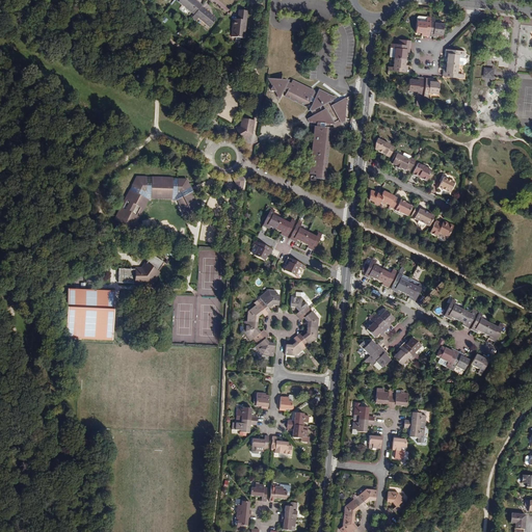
[(194,16),(201,7),(202,5),(195,1),(194,2),(191,0),(181,0),(179,3),(194,16)]
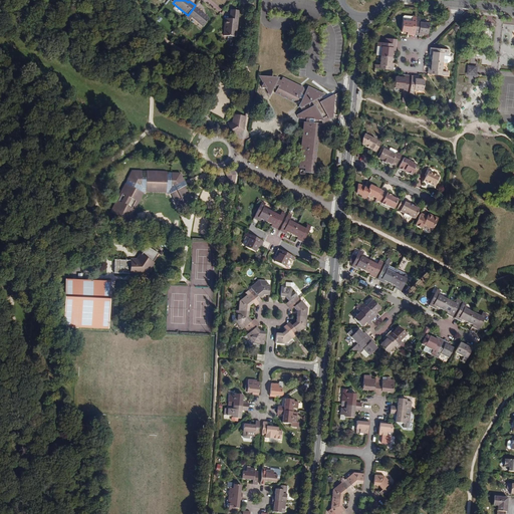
[(209,19),(194,7),(188,15),(186,17),(190,21),(192,18),(203,27),(209,19)]
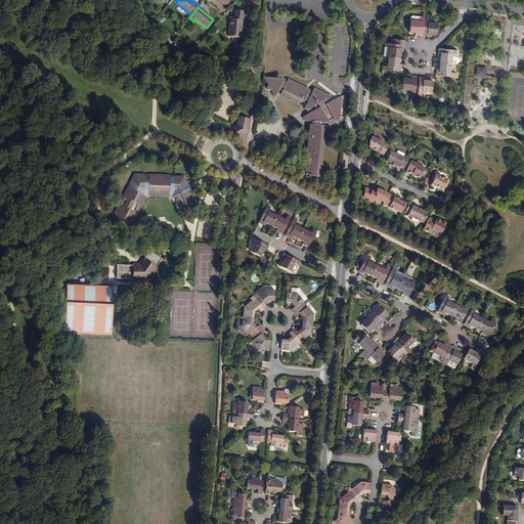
[(234,19),(231,19),(231,30),(229,30),(228,38),(242,39),(244,11),(237,10),(237,12),(235,12),(234,19)]
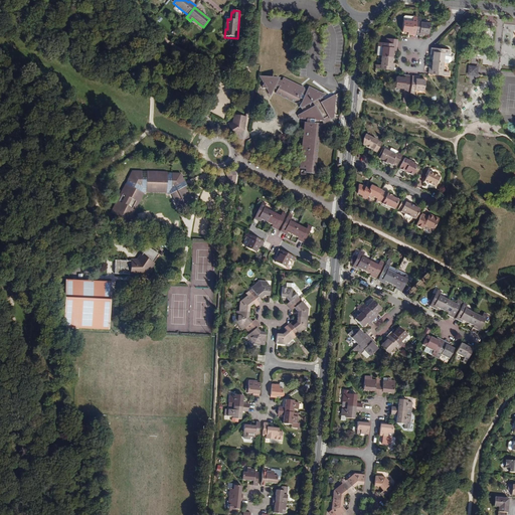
[(415,31),(418,16),(413,16),(412,20),(402,19),(401,31),(408,32),(411,32),(411,30),(415,31)]
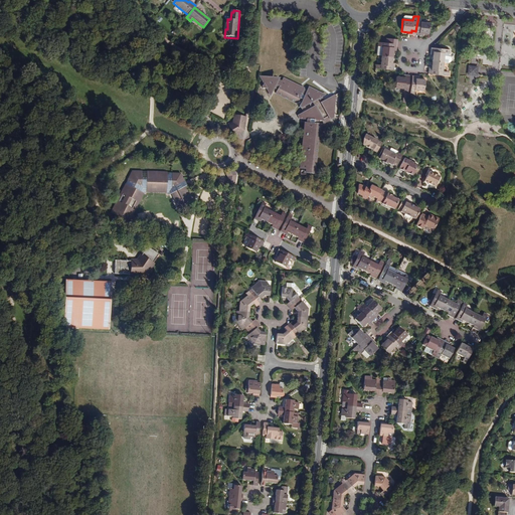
[(420,17),(418,16),(415,31),(418,31),(418,33),(422,33),(428,34),(430,22),(420,21),(420,17)]
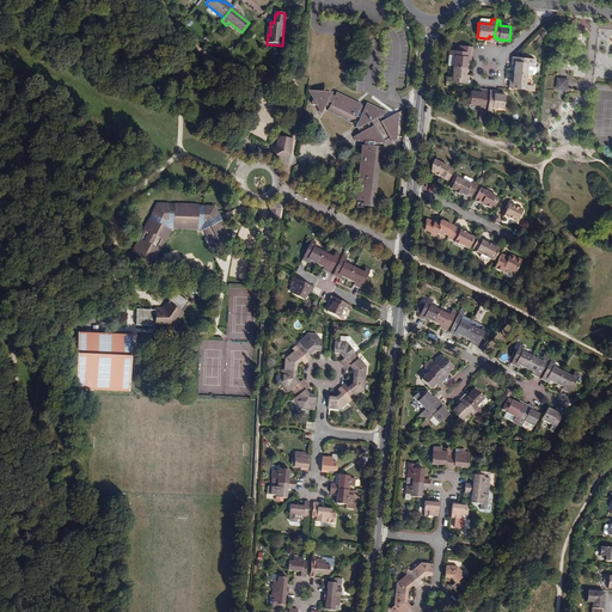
[(452,67),(467,69),(467,60),(469,57),(465,57),(466,51),(448,50),(448,55),(453,56),(452,67)]
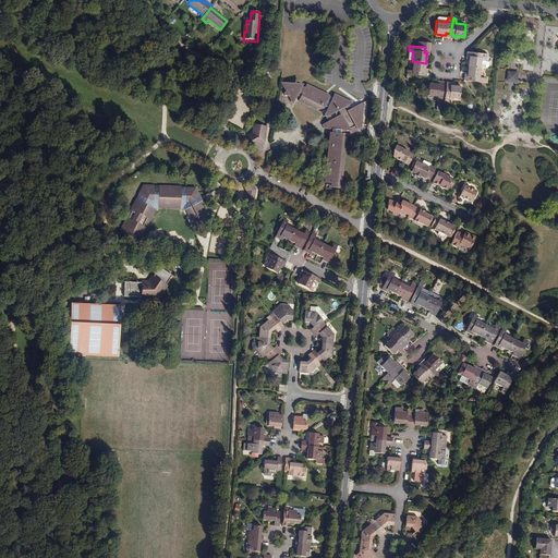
[(469,67),(482,68),(483,59),(488,59),(488,55),(472,52),(472,57),(470,56),(470,60),(469,67)]
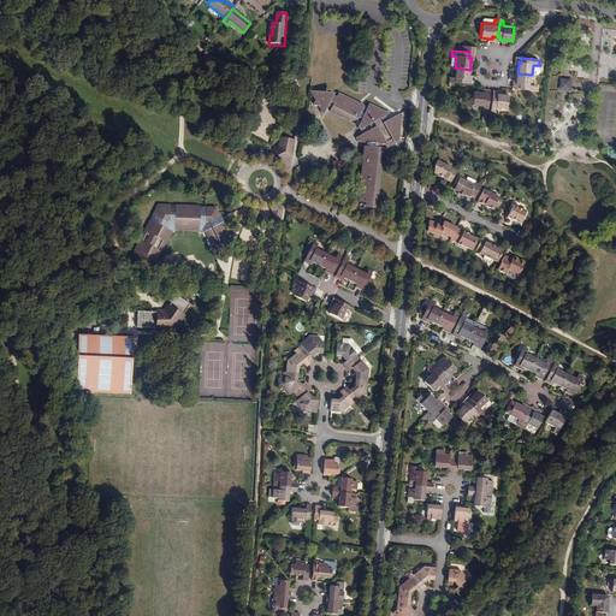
[(499,64),(489,63),(487,77),(493,77),(495,71),(499,72),(499,64)]
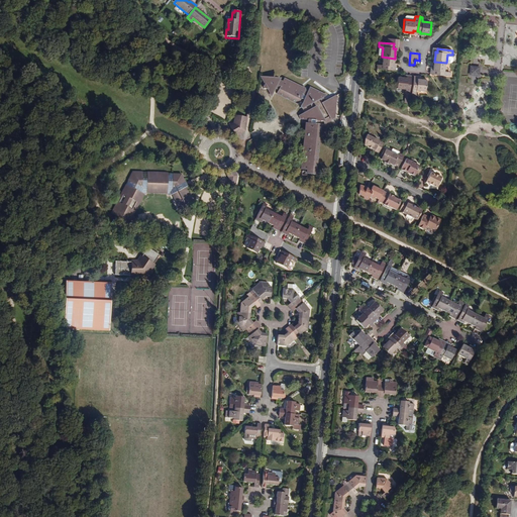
[(394,64),(395,59),(382,57),(381,65),(377,65),(377,69),(391,71),(391,67),(394,67),(394,64)]
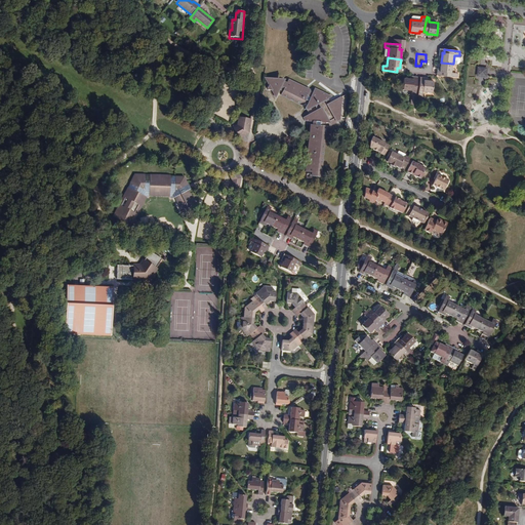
[(453,74),(453,64),(441,63),(440,70),(440,72),(442,72),(442,77),(457,78),(457,74),(453,74)]
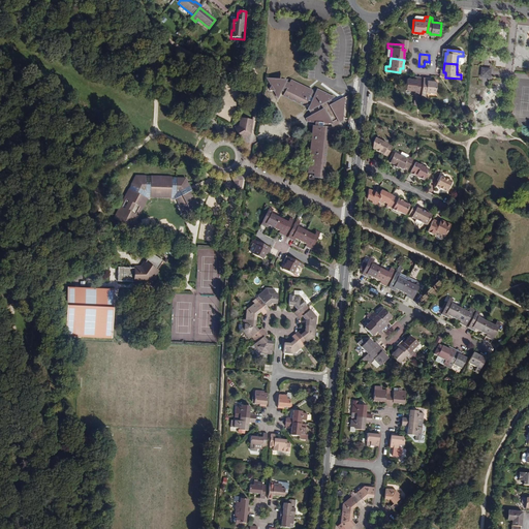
[(492,69),(481,67),(480,78),(491,79),(492,69)]
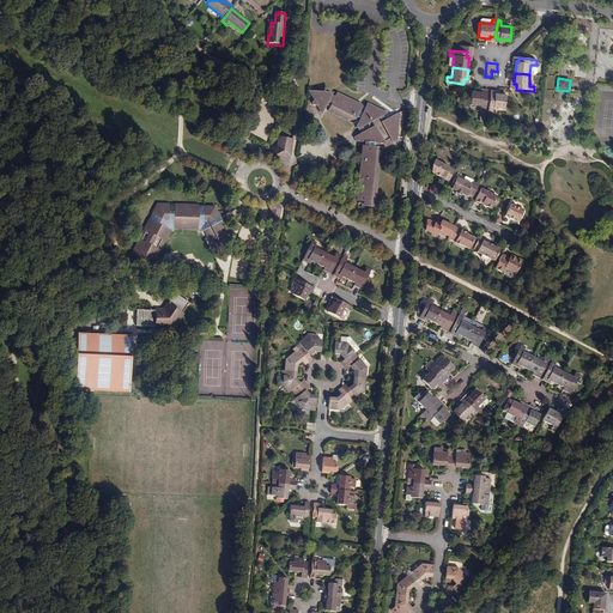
[(327,93),(309,91),(314,98),(311,103),(313,105),(317,105),(322,114),(326,105),(329,98),(329,97),(327,93)]
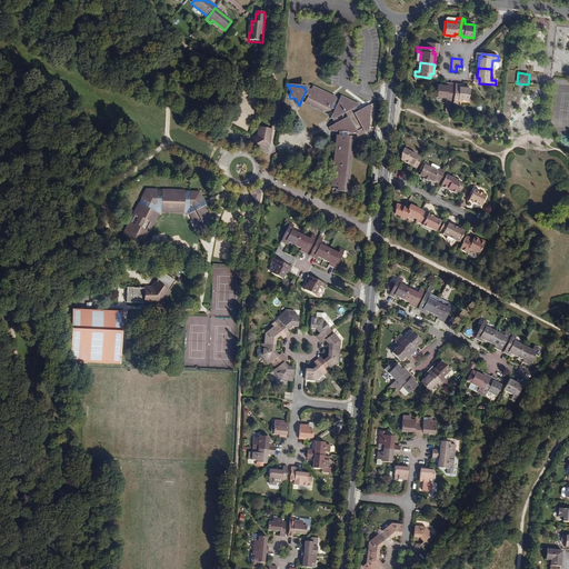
[(446,100),(446,105),(449,105),(451,105),(452,89),(448,88),(448,87),(445,86),(438,86),(437,99),(446,100)]
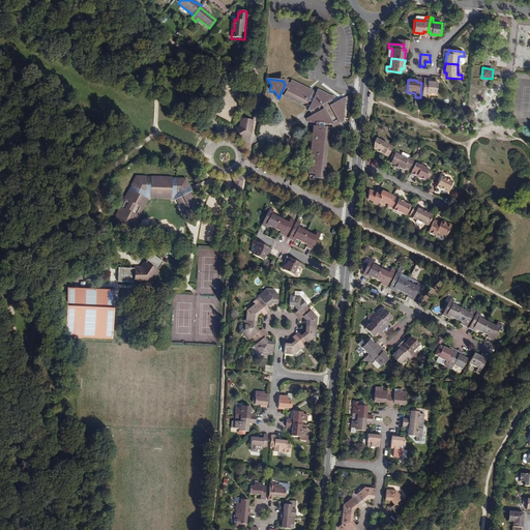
[(284,96),(305,107),(305,106),(306,104),(311,105),(308,108),(307,110),(310,111),(312,110),(314,115),(312,116),(306,118),(308,122),(316,123),(316,126),(314,126),(308,174),(313,174),(313,176),(315,176),(315,178),(324,179),(328,128),(327,128),(327,124),(332,124),(332,126),(343,121),(345,100),(343,97),(333,104),(331,105),(329,100),(331,99),(332,98),(331,96),(317,90),(315,94),(312,92),(313,91),(291,81),(290,83),(285,92),(284,96)]
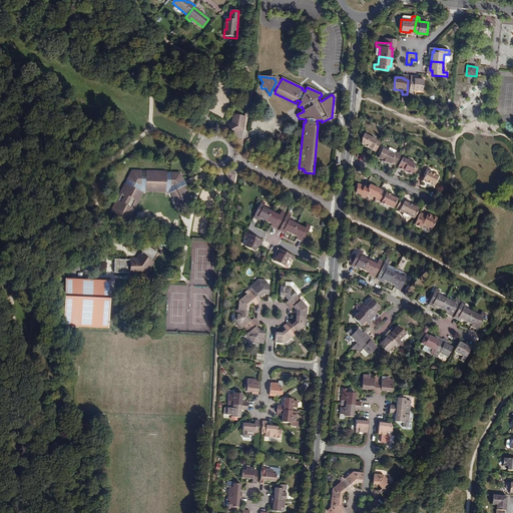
[(424,79),(417,79),(414,79),(414,80),(410,80),(409,94),(413,95),(413,91),(423,92),(424,79)]
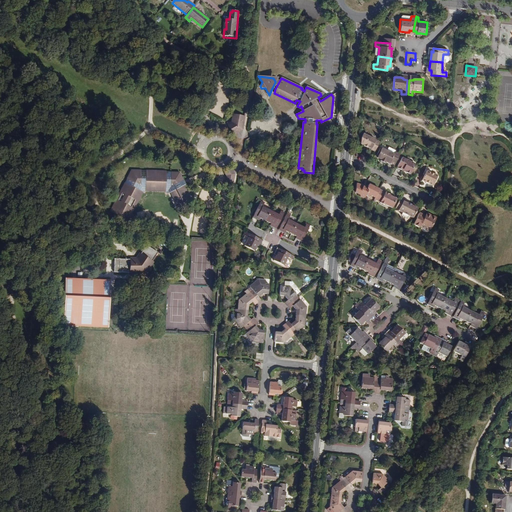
[(243,116),(234,114),(233,119),(234,120),(233,123),(229,126),(233,133),(239,130),(240,132),(243,130),(245,116),(243,116)]
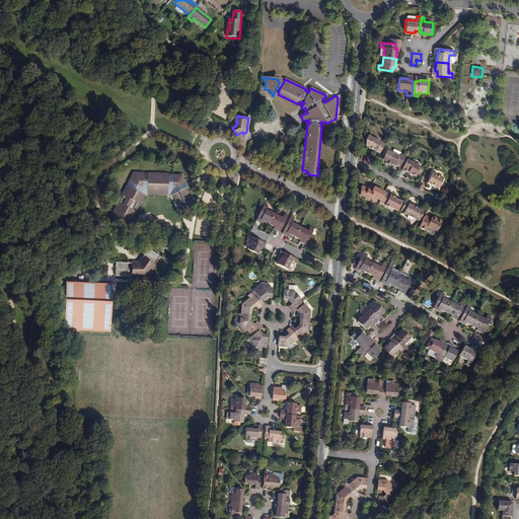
[(385,144),(368,135),(366,140),(366,145),(369,147),(368,147),(373,150),(374,149),(376,150),(376,151),(380,154),(385,144)]
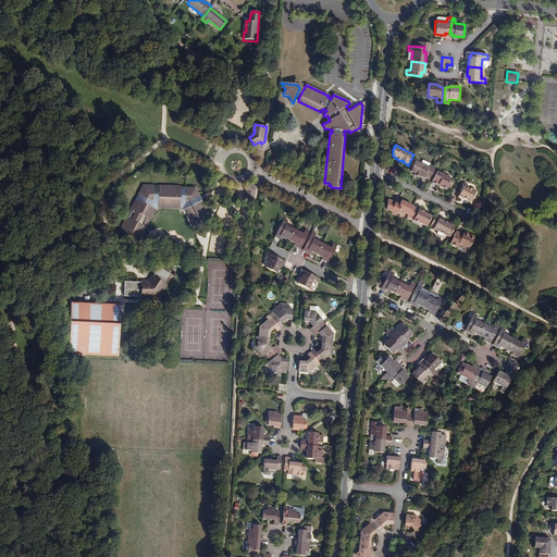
[(429,168),(416,161),(410,171),(416,174),(415,175),(419,177),(420,176),(424,178),(424,176),(430,180),(435,168),(430,164),(429,168)]
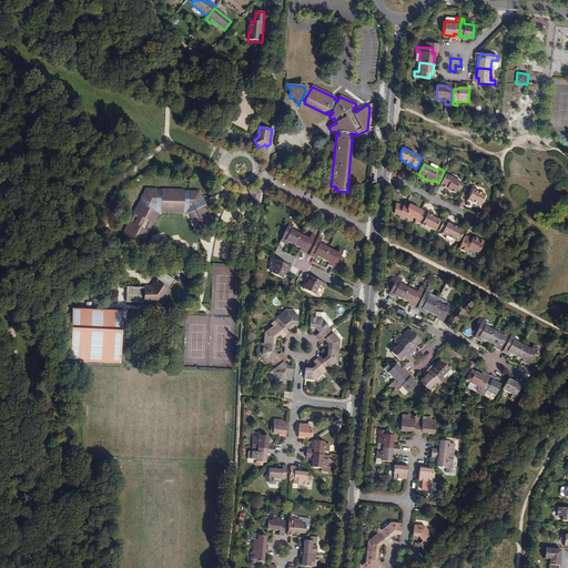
[(462,182),(446,174),(440,185),(449,190),(449,189),(452,190),(452,191),(455,193),(456,192),(462,182)]
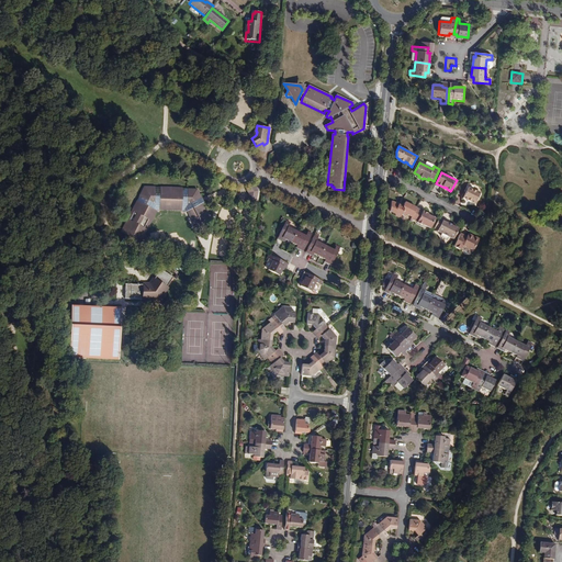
[(186,208),(193,225),(206,218),(199,204),(198,204),(195,200),(199,198),(195,191),(183,189),(182,190),(161,189),(161,188),(145,187),(138,201),(139,201),(134,211),(133,211),(122,232),(137,240),(156,206),(186,208)]
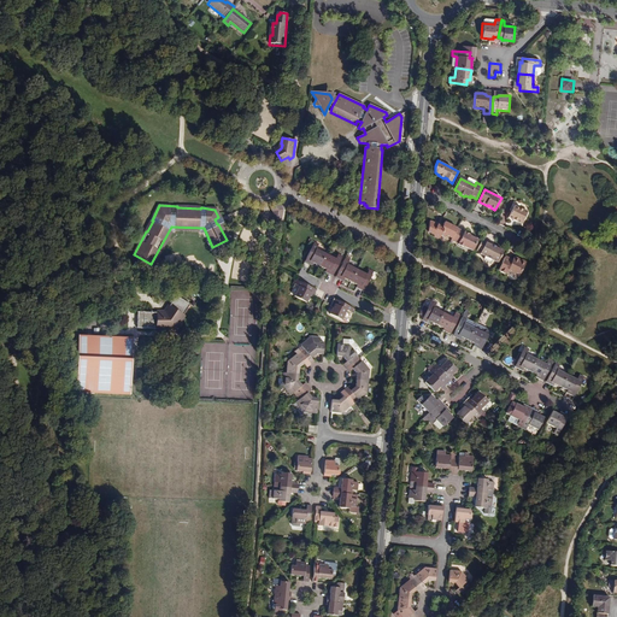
[(285,212),(282,205),(274,207),(275,212),(276,212),(274,218),(272,218),(270,224),(277,228),(285,212)]
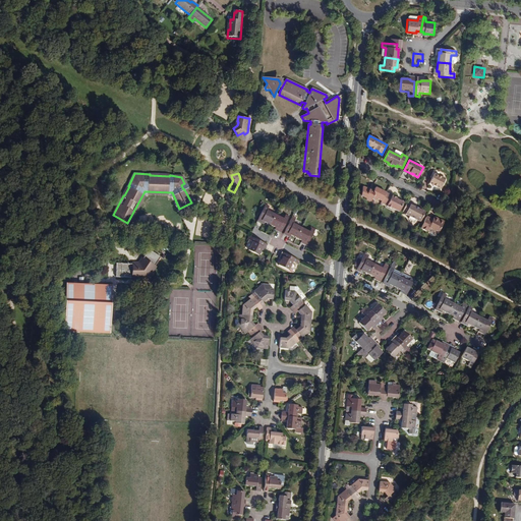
[(442,177),(435,173),(429,183),(433,185),(433,186),(437,187),(438,187),(441,189),(446,179),(442,177)]
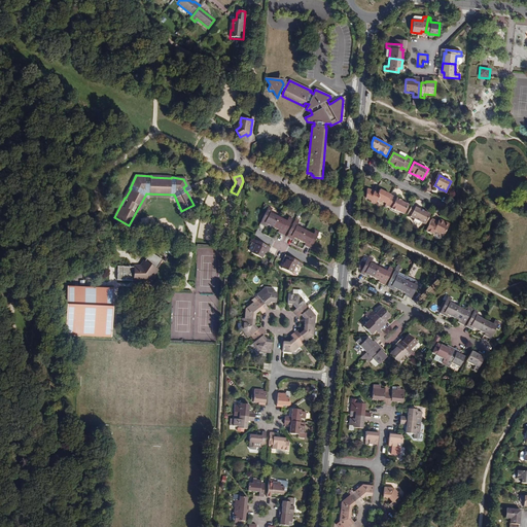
[(186,191),(194,205),(196,204),(186,185),(183,187),(185,191),(186,191)]
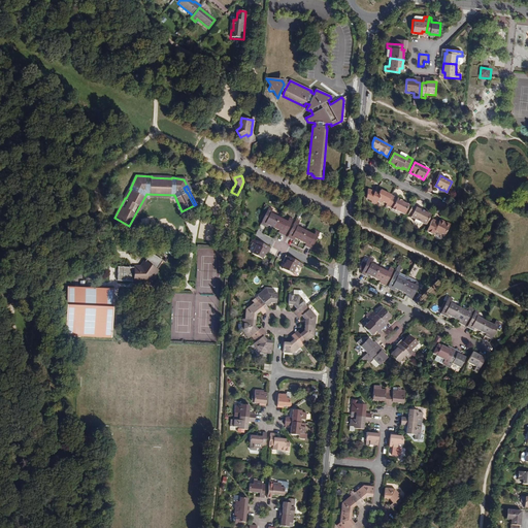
[(383,201),(387,204),(391,195),(382,190),(381,190),(380,191),(380,192),(381,193),(378,194),(369,190),(367,190),(366,198),(371,200),(371,203),(374,204),(376,202),(377,201),(380,202),(383,201)]
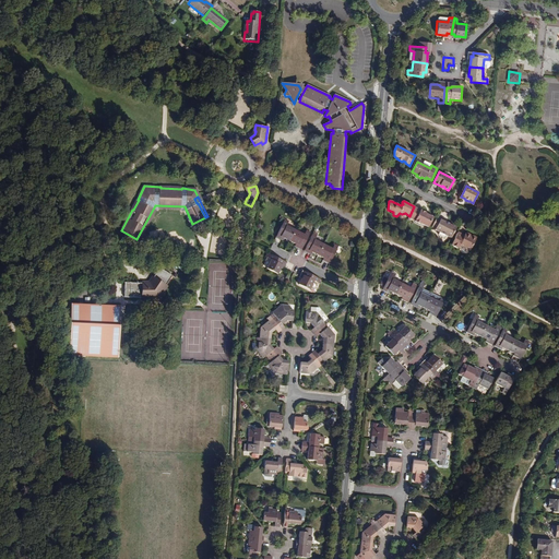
[(186,209),(185,206),(155,205),(137,239),(140,240),(157,209),(183,210),(186,209)]
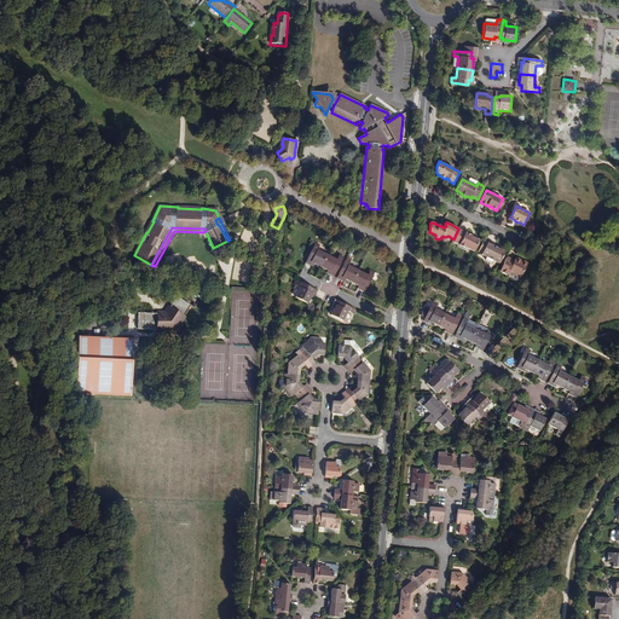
[(472,236),(458,229),(453,239),(452,241),(460,244),(460,246),(464,248),(466,247),(474,252),(480,241),(479,238),(476,237),(475,237),(472,236)]
